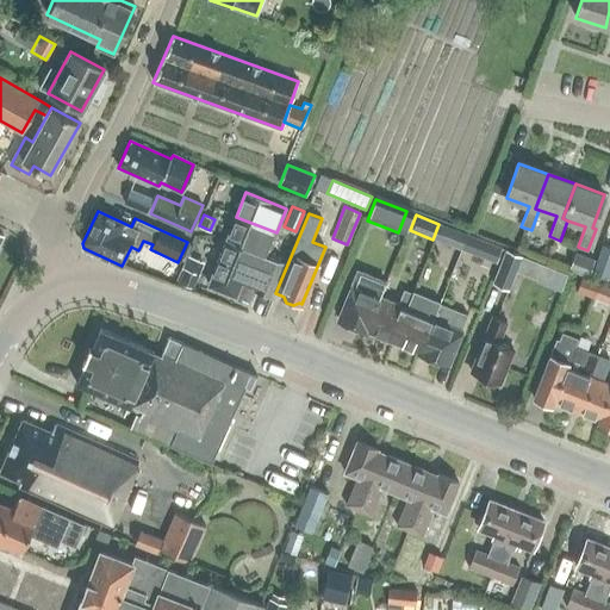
[(267,255),(277,232),(236,217),(226,240),(267,255)]
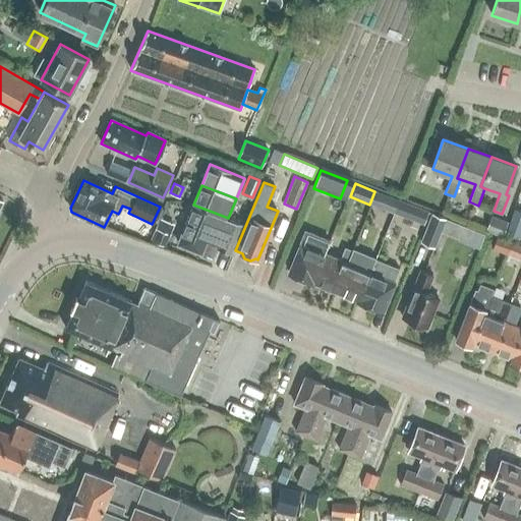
[(399,200),(375,191),(370,206),(394,214),(399,200)]
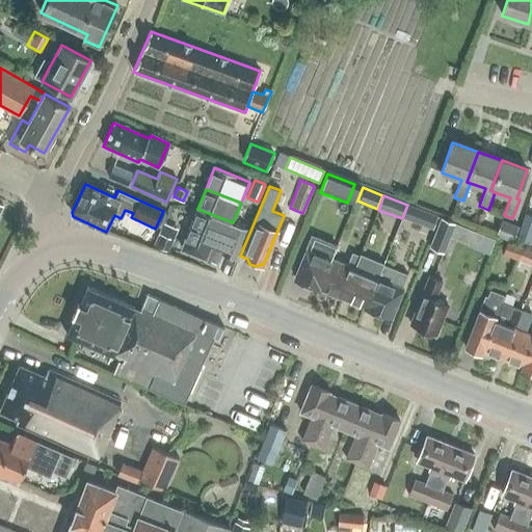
[(456,198),(450,195),(447,202),(453,205),(456,198)]
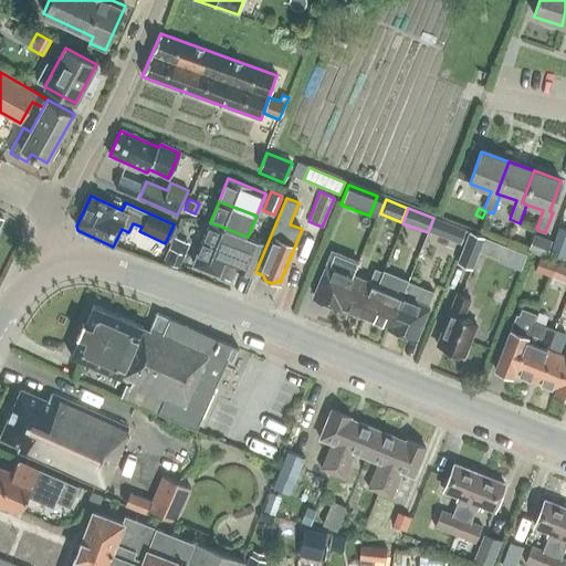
[(433,218),(428,231),(446,239),(451,224),(433,218)]
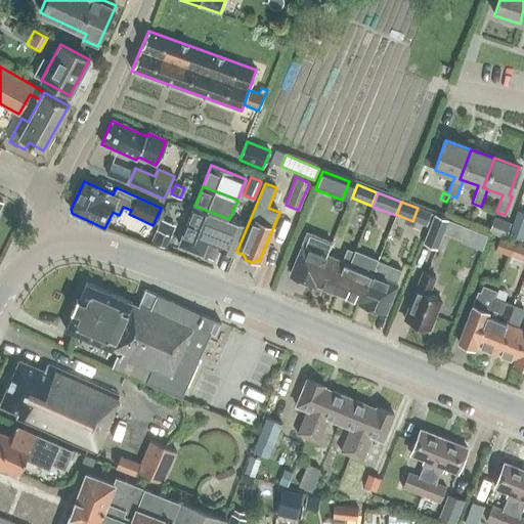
[(229,220),(229,219),(194,206),(179,246),(214,260),(218,250),(232,255),(245,225),(229,220)]
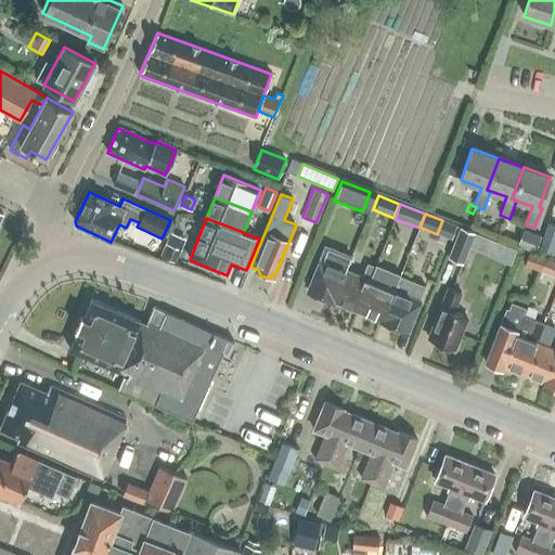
[(554,245),(554,224),(546,222),(538,248),(553,253),(554,245)]
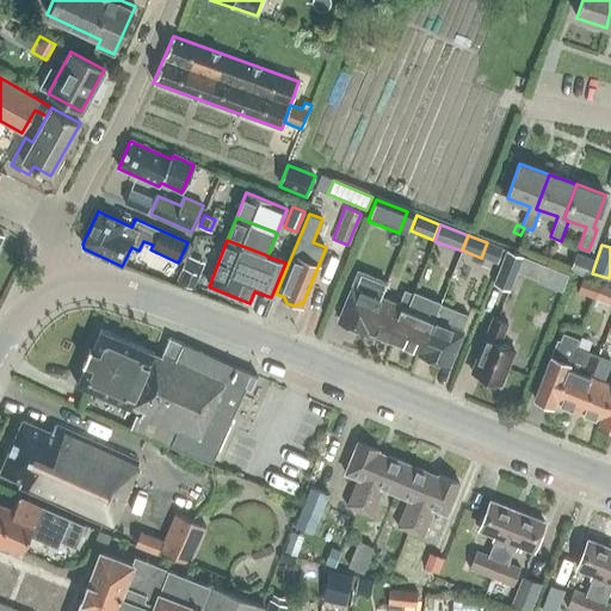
[(522,257),(504,250),(492,284),(508,291),(522,257)]
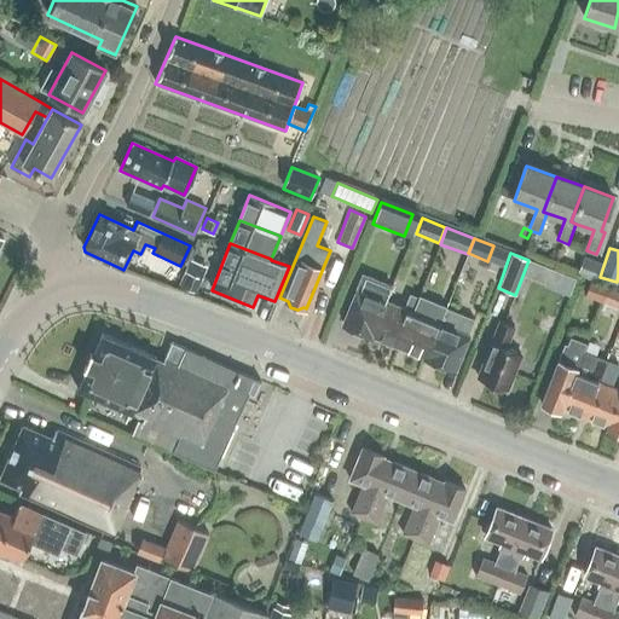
[(602,262),(582,255),(574,273),(595,282),(602,262)]
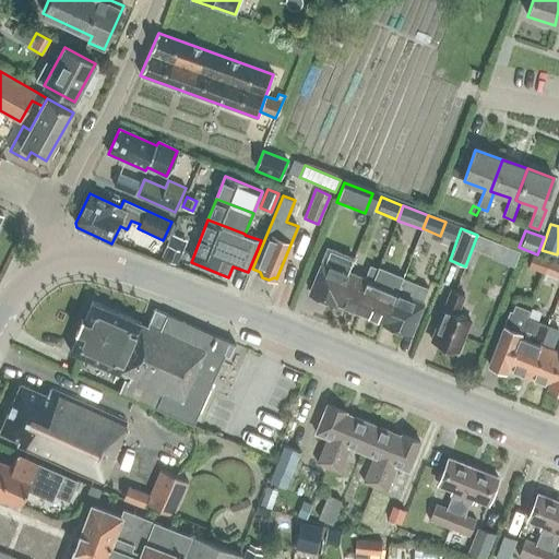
[(498,241),(494,253),(492,256),(513,264),(519,249),(498,241)]
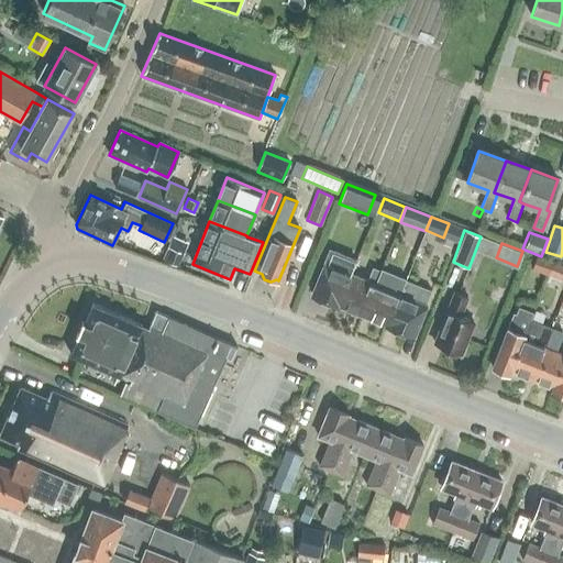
[(167,251),(164,260),(177,264),(183,251),(169,246),(167,251)]
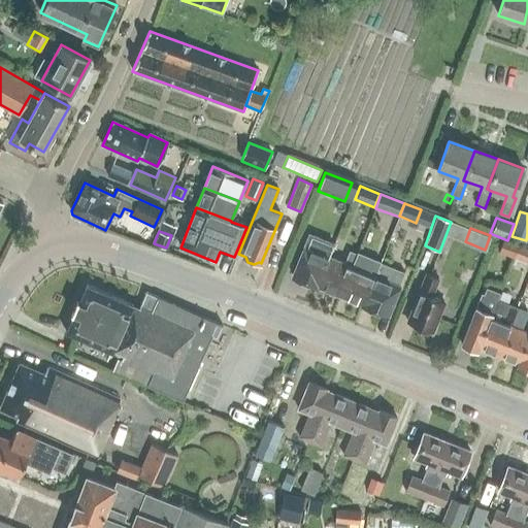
[(334,245),(309,235),(293,276),(317,286),(329,257),(334,245)]
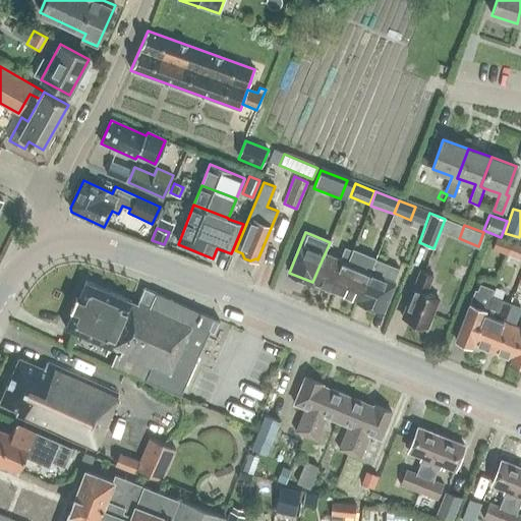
[(508,254),(513,242),(496,235),(490,248),(508,254)]
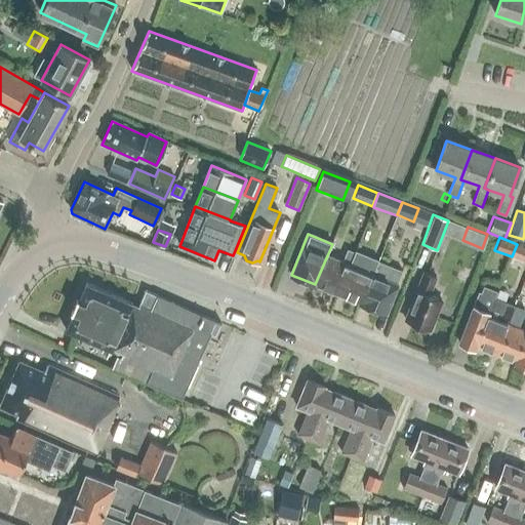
[(524,246),(517,244),(512,256),(524,261),(524,246)]
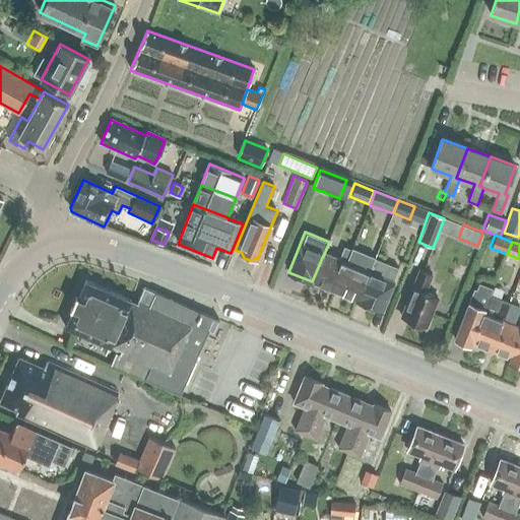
[(335,290),(351,251),(344,248),(339,259),(324,253),(312,281),(335,290)]
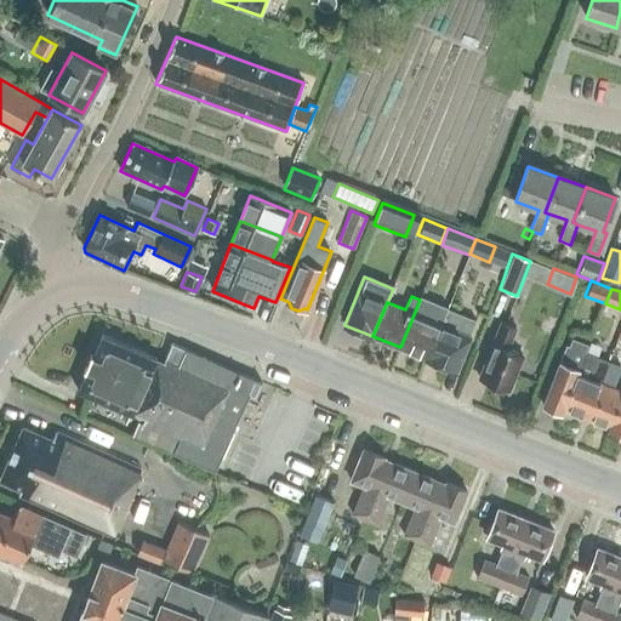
[(429,303),(420,300),(400,347),(428,359),(446,311),(429,303)]
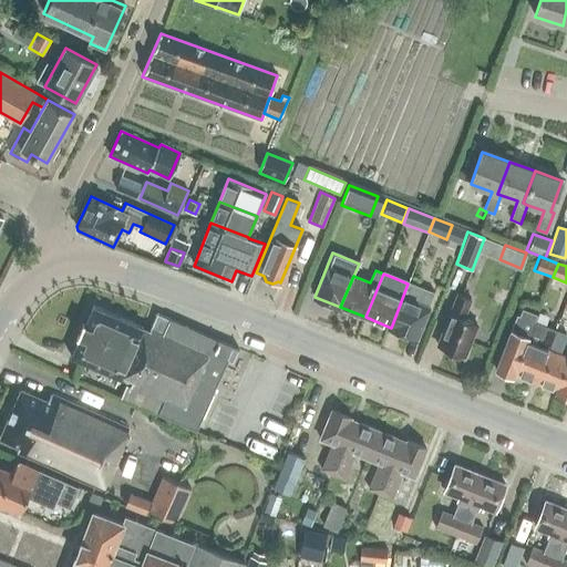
[(424,288),(424,289),(408,284),(391,328),(416,338),(429,307),(434,292),(424,288)]
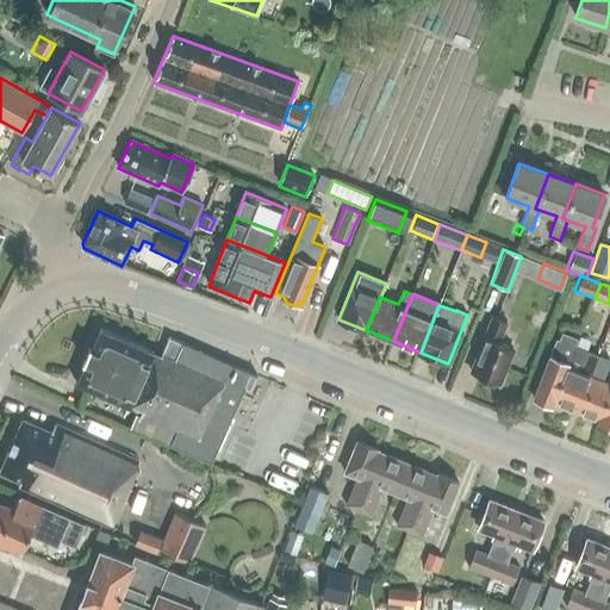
[(499,384),(514,349),(499,343),(506,323),(492,317),(484,337),(486,338),(472,373),(499,384)]
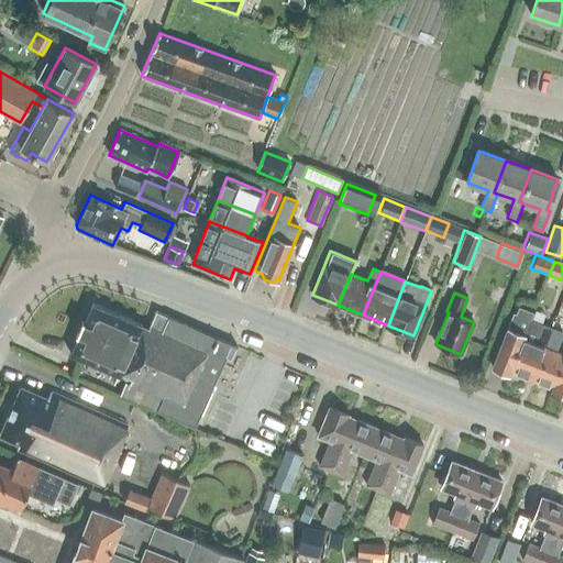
[(145,334),(148,329),(92,305),(85,323),(81,322),(77,334),(79,335),(72,353),(120,375),(121,374),(134,343),(148,350),(154,338),(145,334)]
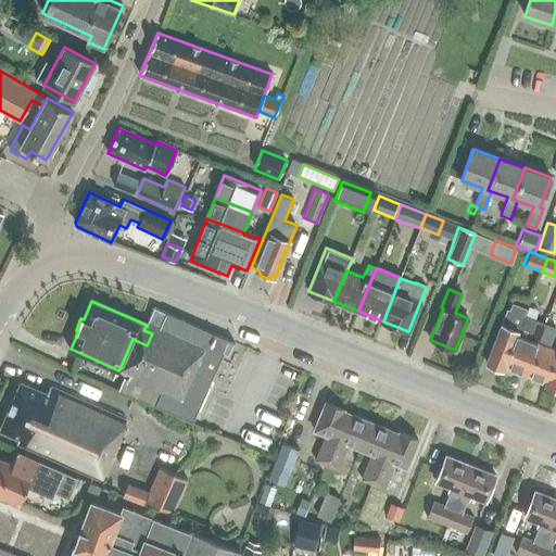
[(504,367),(517,335),(518,331),(525,316),(527,310),(513,304),(510,311),(507,310),(485,363),(503,369),(504,367)]
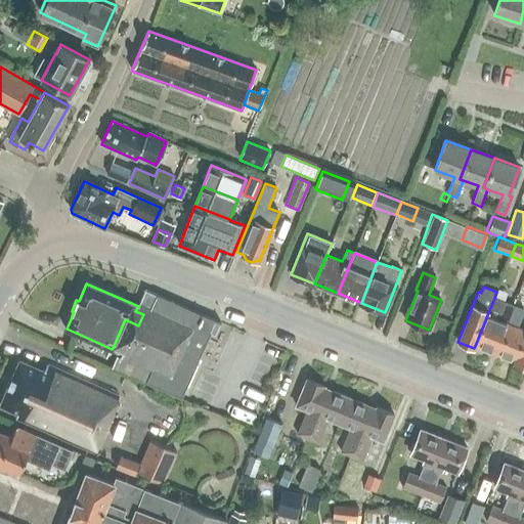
[(221,323),(145,290),(138,306),(135,311),(143,314),(138,325),(125,319),(113,348),(123,352),(120,358),(117,356),(112,367),(181,399),(211,334),(215,336),(221,323)]
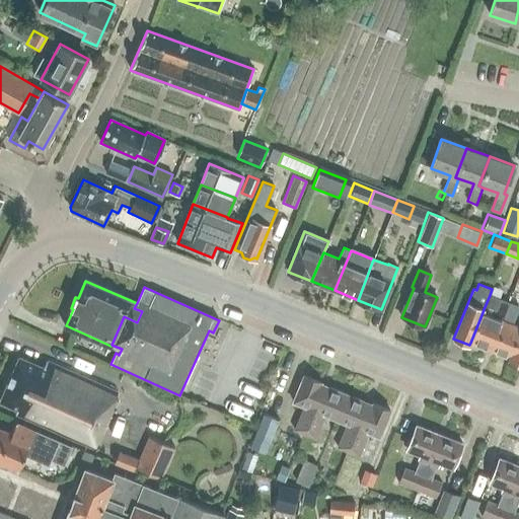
[(509,302),(490,295),(484,309),(483,312),(470,343),(490,350),(509,302)]
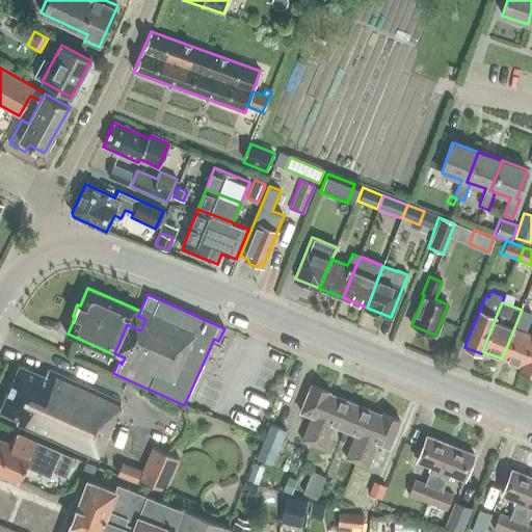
[(525,325),(529,314),(522,310),(502,358),(522,367),(531,340),(531,335),(520,330),(522,324),(525,325)]
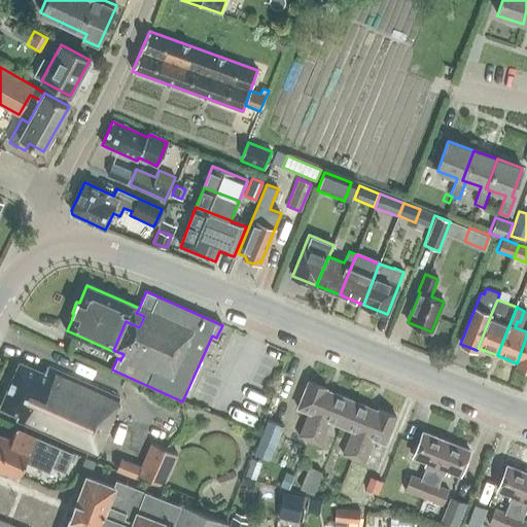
[(526,371),(526,337),(517,363),(516,366),(526,371)]
